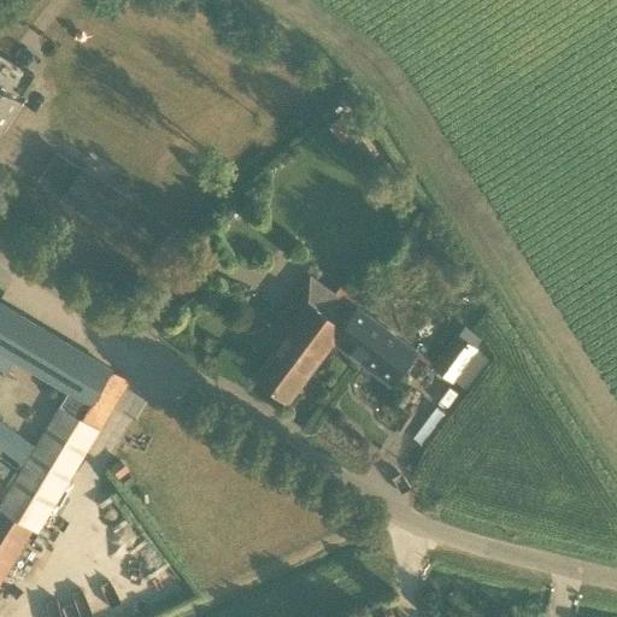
[(19,98),(35,74),(0,53),(0,134),(23,100),(19,98)]
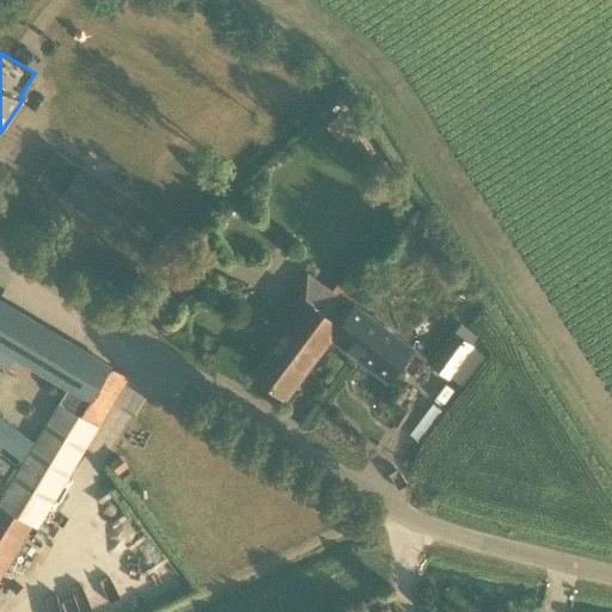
[(329,288),(313,308),(295,294),(267,332),(277,341),(252,374),(283,397),(330,337),(356,304),(354,301),(350,305),(329,288)]
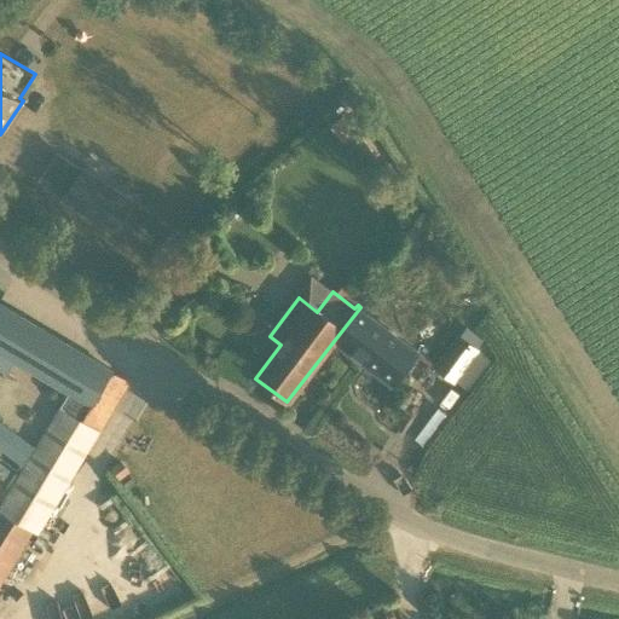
[(0,354),(68,395),(36,447),(0,421),(0,460),(21,474),(0,507),(0,586),(33,532),(38,534),(128,382),(0,305),(0,354)]
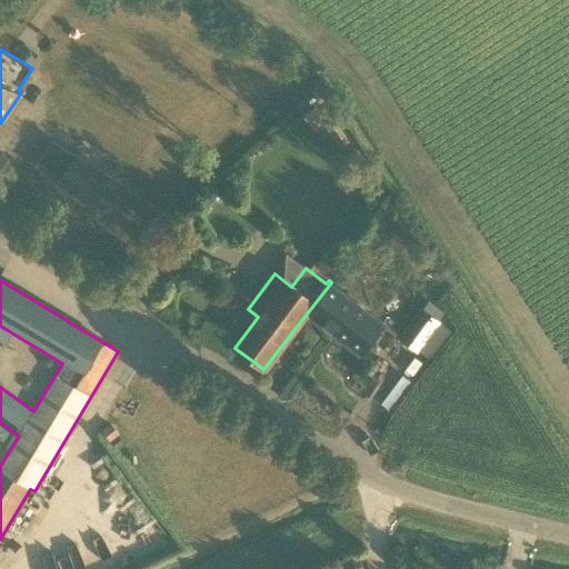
[(360,353),(385,323),(331,282),(307,313),(360,353)]
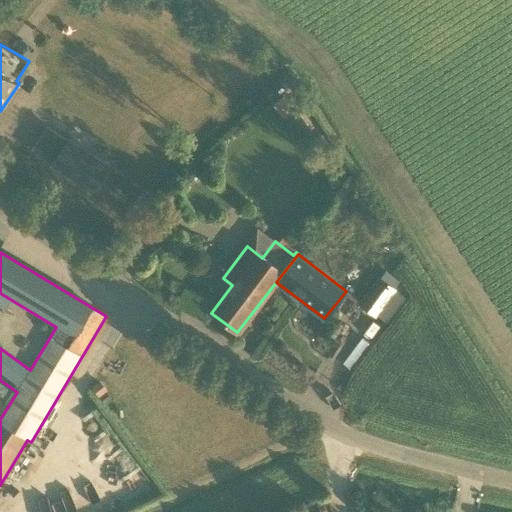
[(399,281),(385,271),(360,304),(375,315),(376,314),(385,321),(396,306),(388,300),(396,289),(395,287),(399,281)]
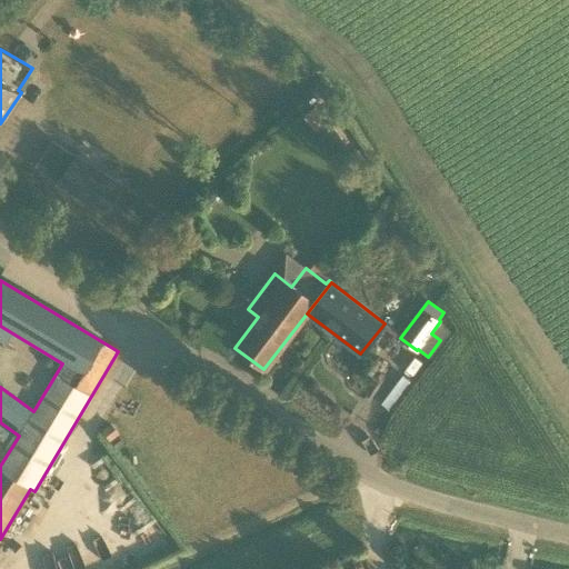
[(113,503),(132,533),(156,519),(138,491),(136,493),(110,452),(89,465),(113,503)]
